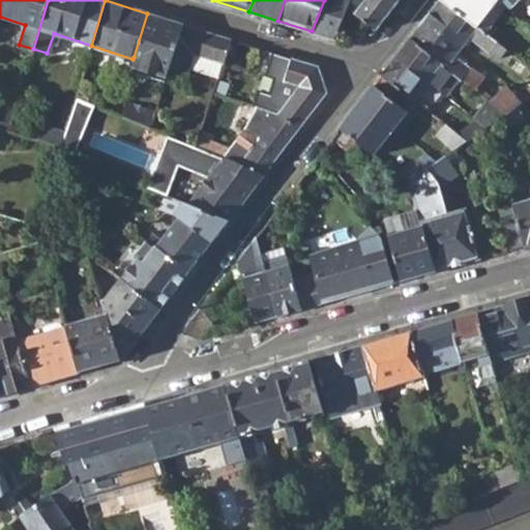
[(324,0),(312,31),(330,37),(346,0),(324,0)]
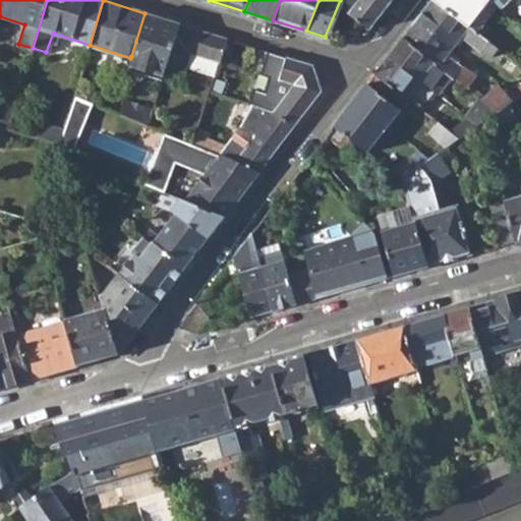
[(368,30),(391,0),(359,0),(357,4),(349,14),(368,30)]
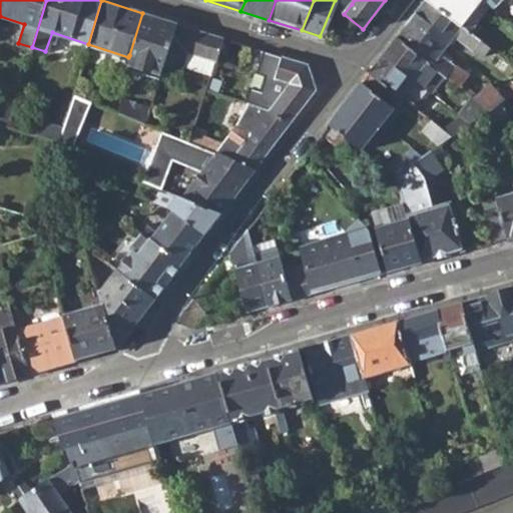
[(444,76),(456,85),(465,74),(439,52),(453,35),(470,49),(481,54),(487,46),(472,35),(460,25),(428,0),(423,0),(395,38),(426,62),(444,76)]
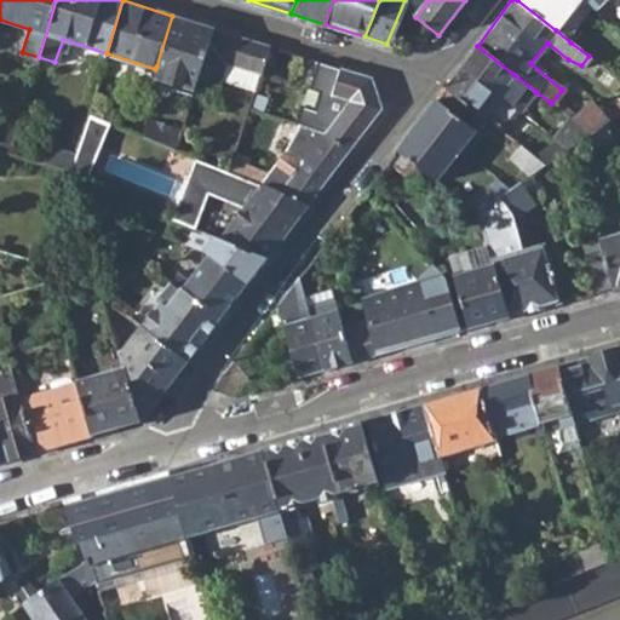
[(517,0),(556,30),(570,42),(575,36),(570,33),(592,6),(586,0),(517,0)]
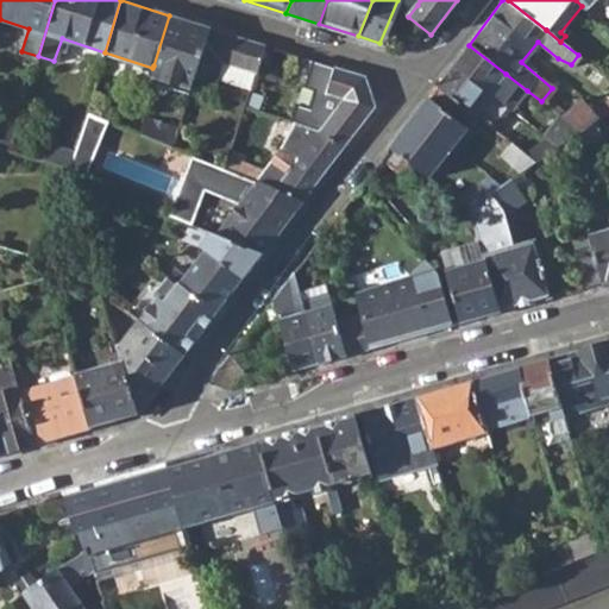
[(154,66),(193,77),(209,29),(169,16),(154,66)]
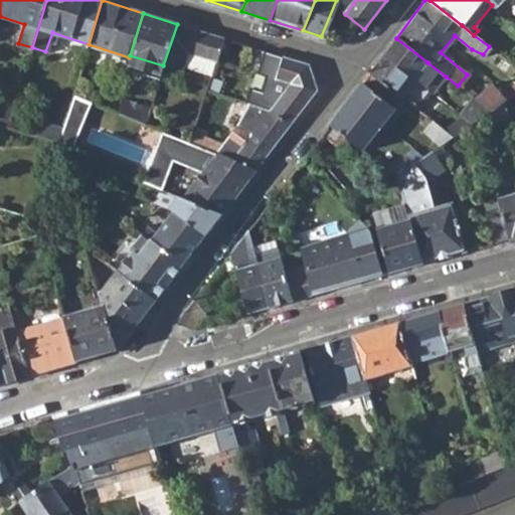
[(181,71),(183,63),(187,53),(215,61),(223,38),(177,24),(163,65),(181,71)]
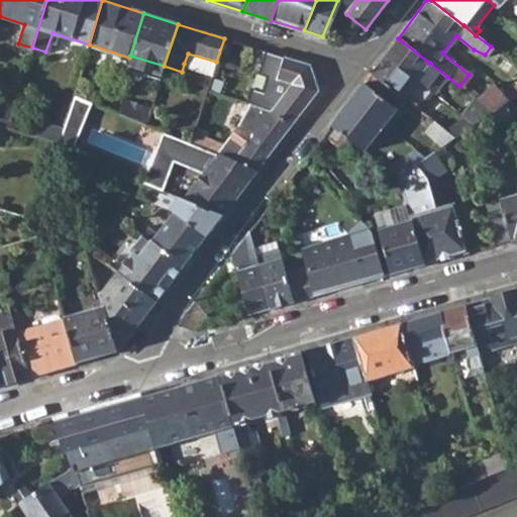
[(237,43),(224,38),(216,62),(215,64),(230,69),(237,43)]
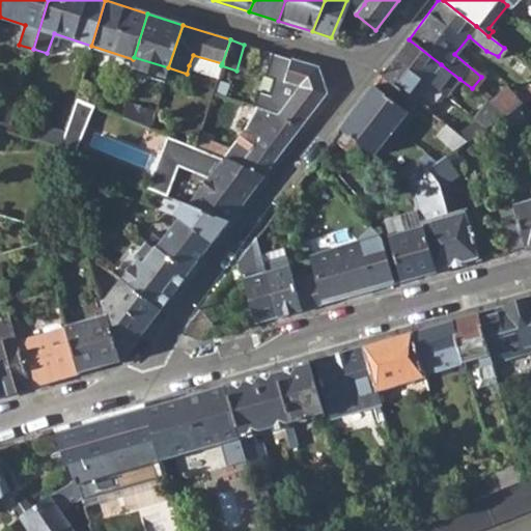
[(395,55),(427,81),(437,88),(440,91),(446,96),(459,79),(441,64),(409,39),(395,55)]
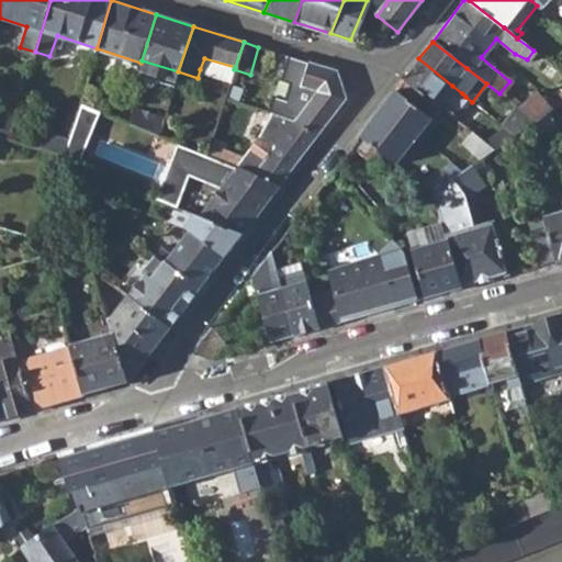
[(234,69),(235,67),(204,58),(200,69),(231,80),(234,69)]
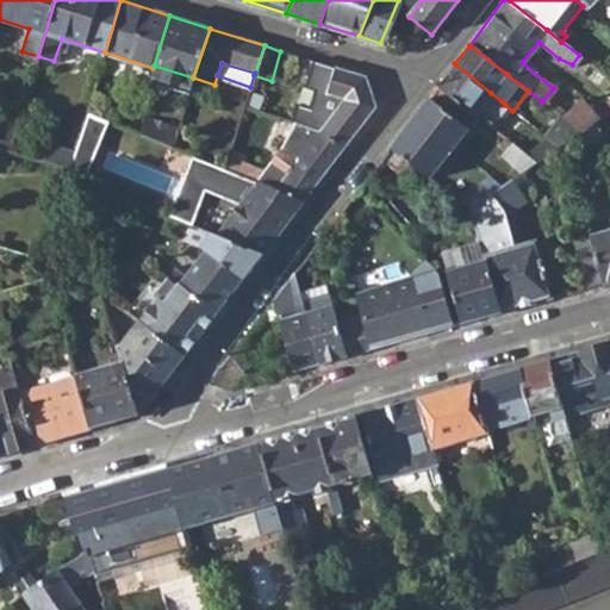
[(439,85),(474,113),(477,116),(492,128),(498,119),(496,116),(491,113),(483,105),(491,93),(454,63),(439,85)]
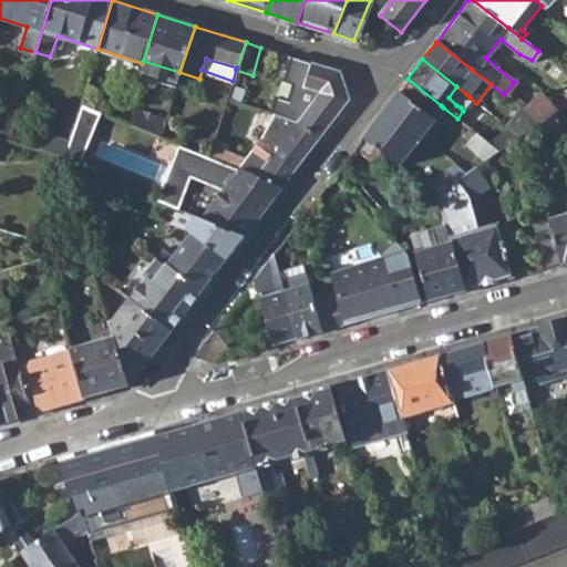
[(297,121),(319,137),(349,100),(340,72),(299,60),(290,85),(299,89),(279,115),(297,121)]
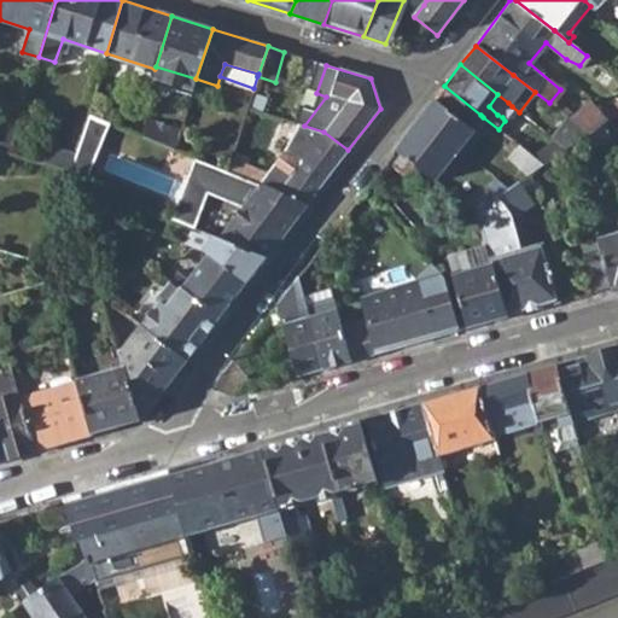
[(437,94),(477,126),(483,117),(481,115),(444,86),(437,94)]
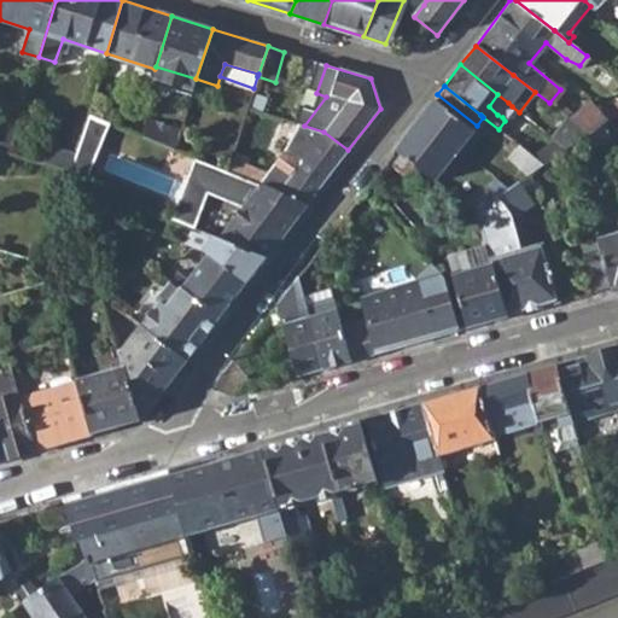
[(512,106),(508,103),(497,94),(489,106),(497,115),(502,117),(512,106)]
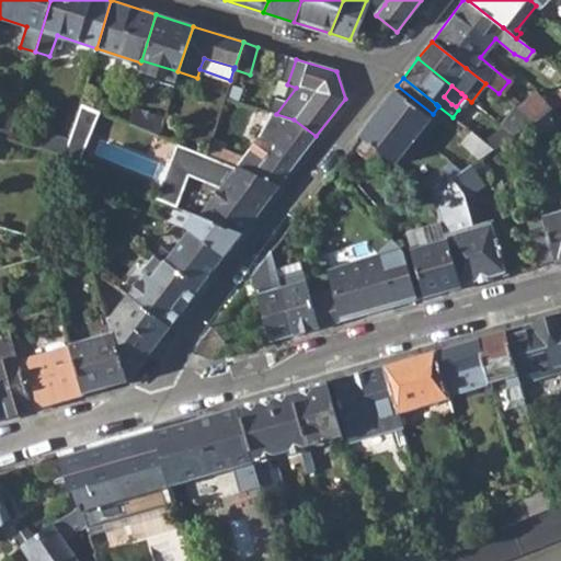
[(359,134),(396,162),(430,117),(395,89),(359,134)]
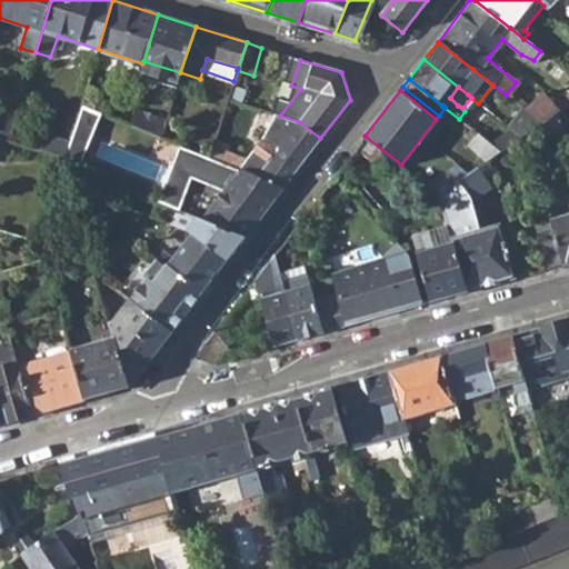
[(522,107),(541,121),(557,110),(559,109),(541,93),(522,107)]
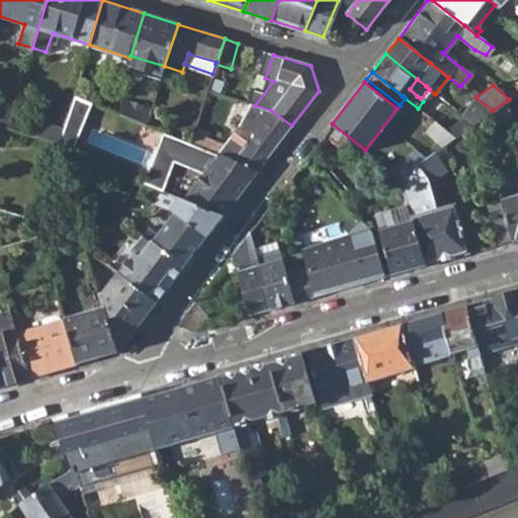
[(60,151),(69,155),(90,101),(73,94),(57,142),(60,151)]
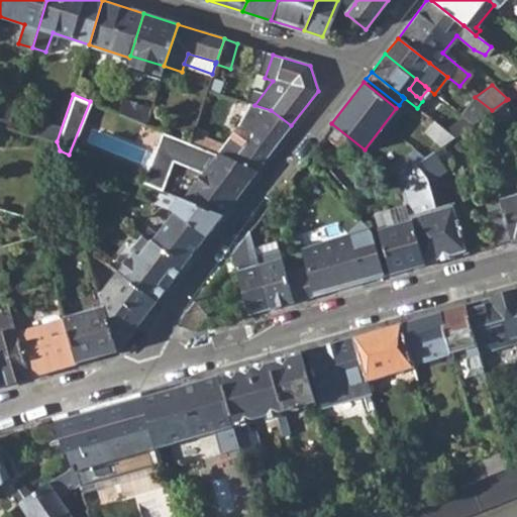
[(472,124),(492,110),(475,97),(473,96),(458,114),(461,115),(472,124)]
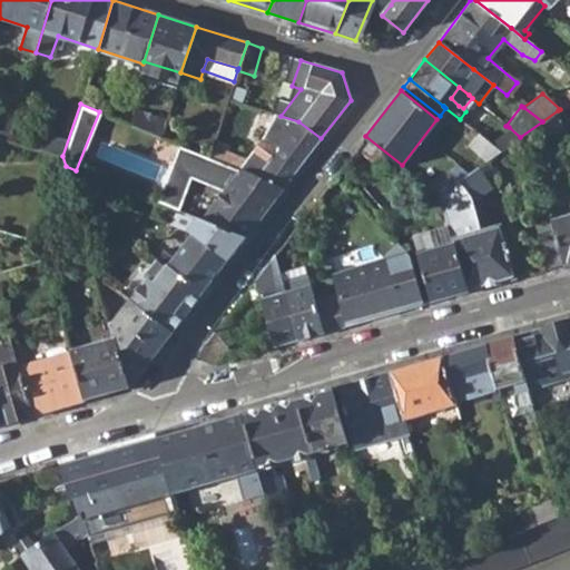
[(239,168),(284,186),(321,138),(298,121),(281,116),(275,114),(264,137),(245,160),(236,157),(233,166),(239,168)]
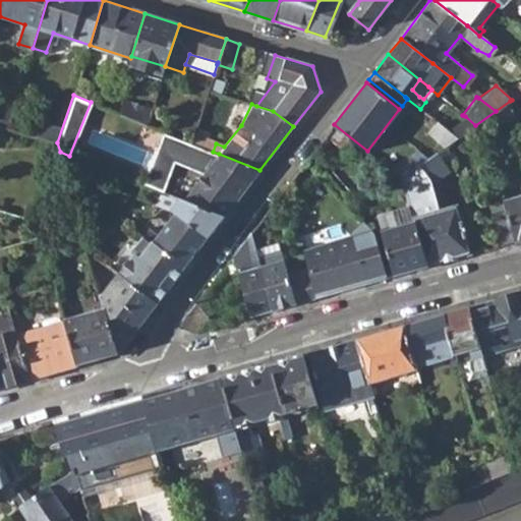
[(443,126),(458,137),(468,130),(451,116),(443,126)]
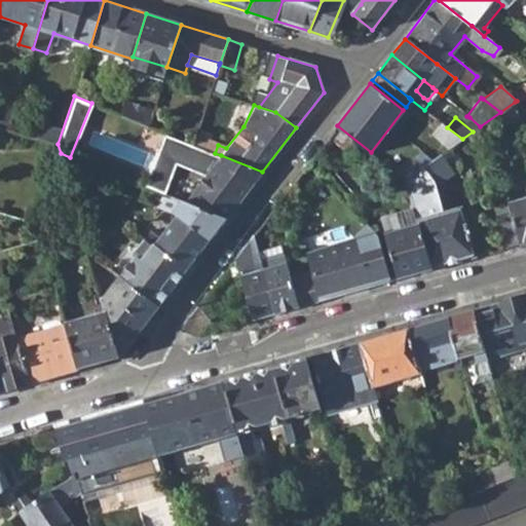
[(480,126),(470,117),(467,120),(478,128),(480,126)]
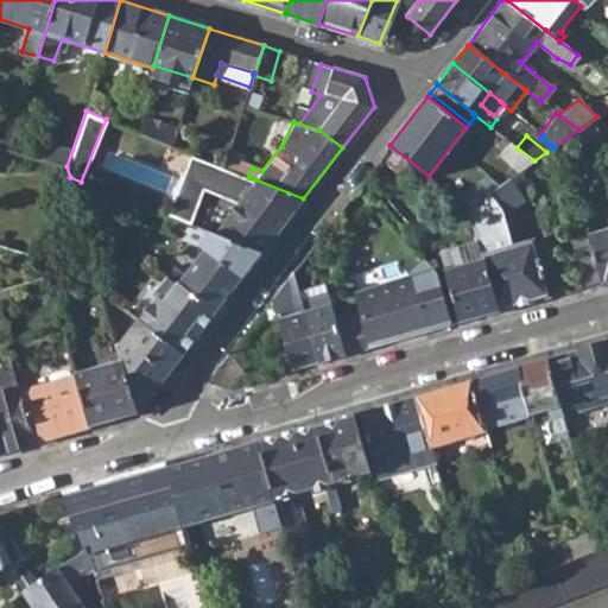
[(255,179),(248,177),(187,152),(166,216),(189,226),(200,189),(239,204),(251,189),(255,179)]
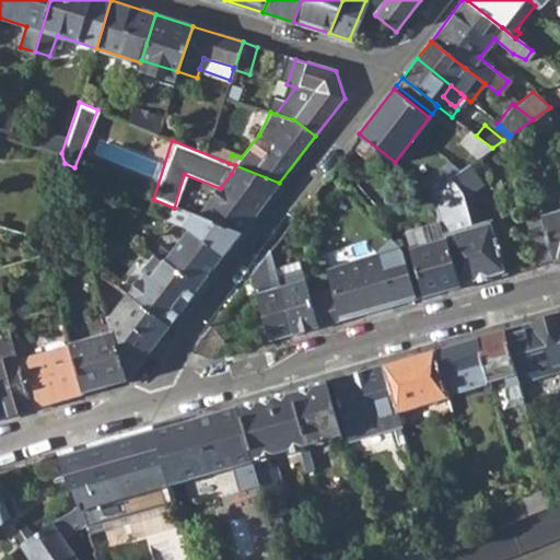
[(235,165),(231,174),(268,196),(279,183),(235,165)]
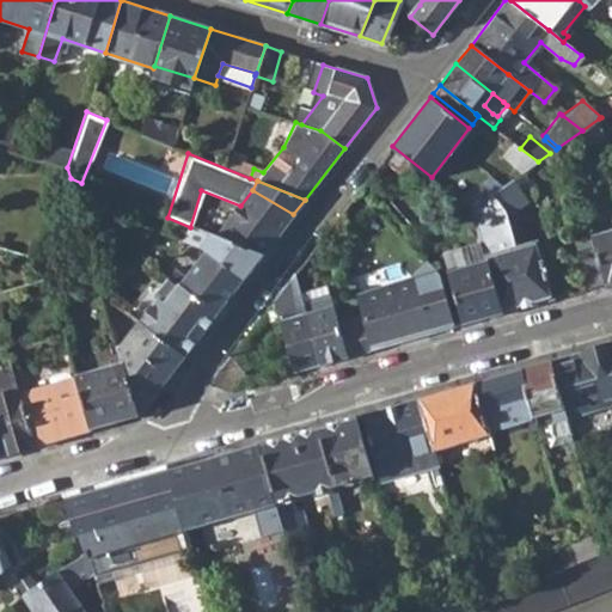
[(472,208),(477,226),(520,193),(512,181),(472,208)]
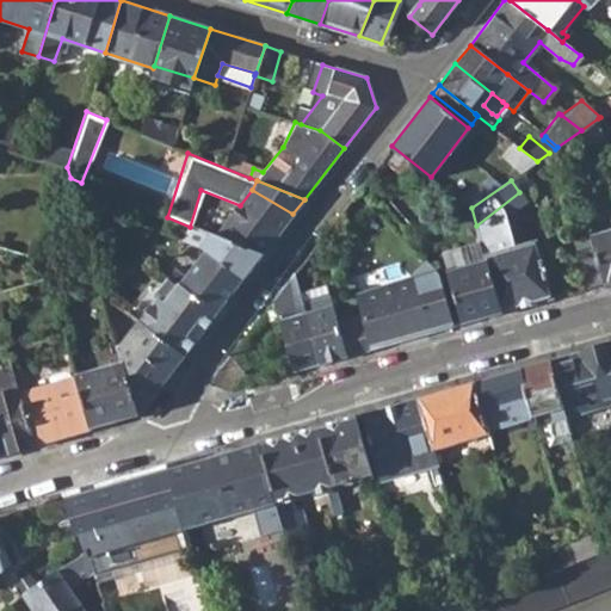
[(240,205),(215,238),(260,255),(292,214),(252,190),(240,205)]
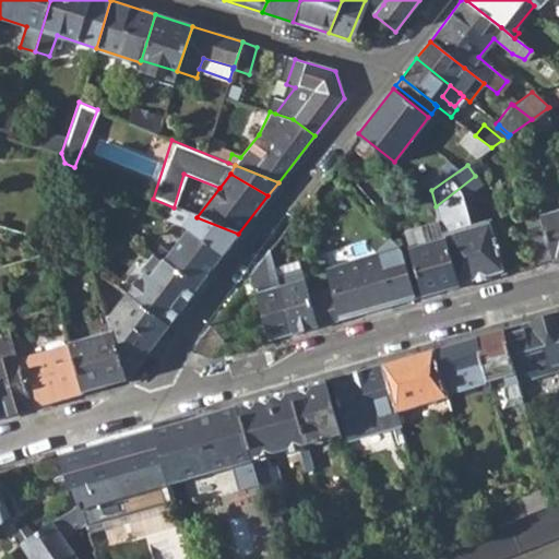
[(558,211),(539,216),(551,258),(558,256),(558,211)]
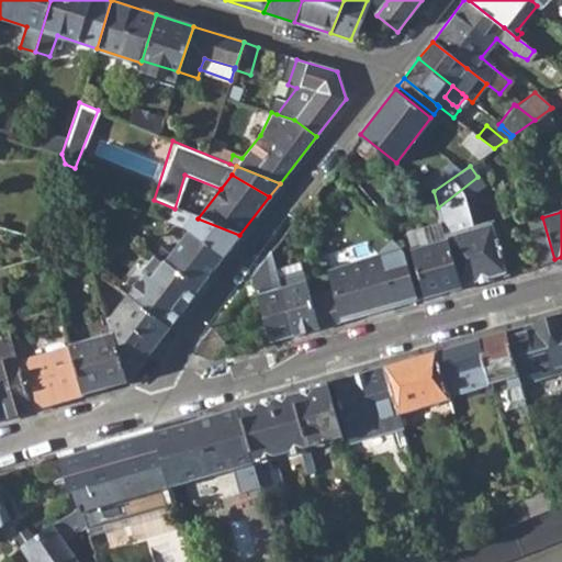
[(188,231),(223,257),(239,235),(198,218),(192,216),(183,227),(188,231)]
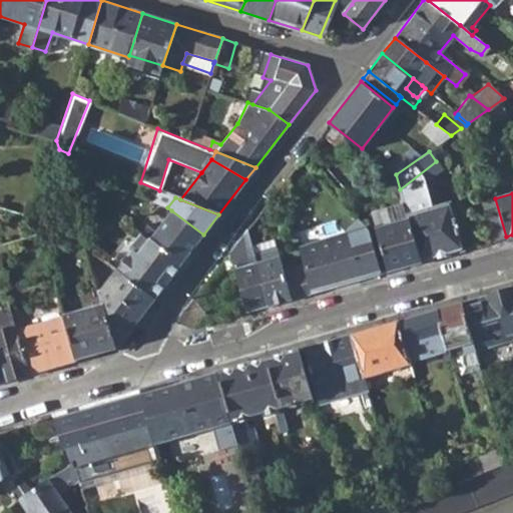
[(494,240),(506,236),(495,198),(483,202),(494,240)]
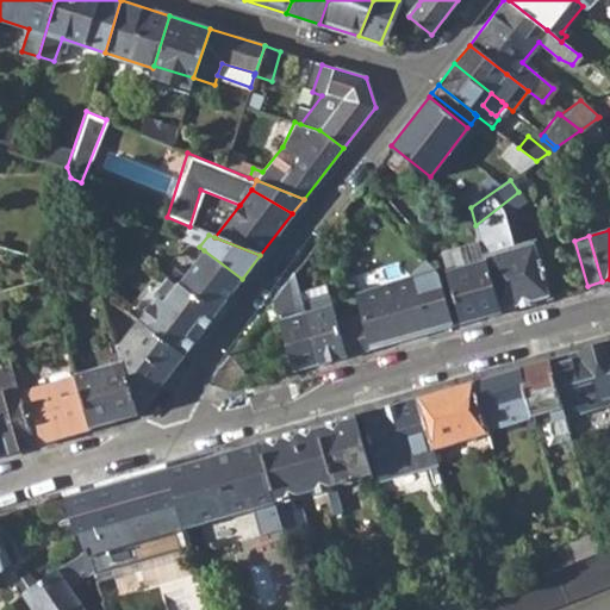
[(486,260),(500,311),(551,297),(534,241),(484,255),(486,260)]
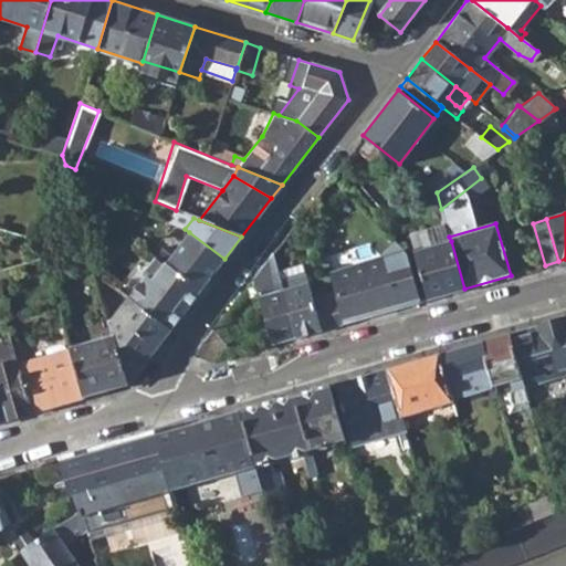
[(164,264),(189,232),(185,229),(180,227),(156,258),(164,264)]
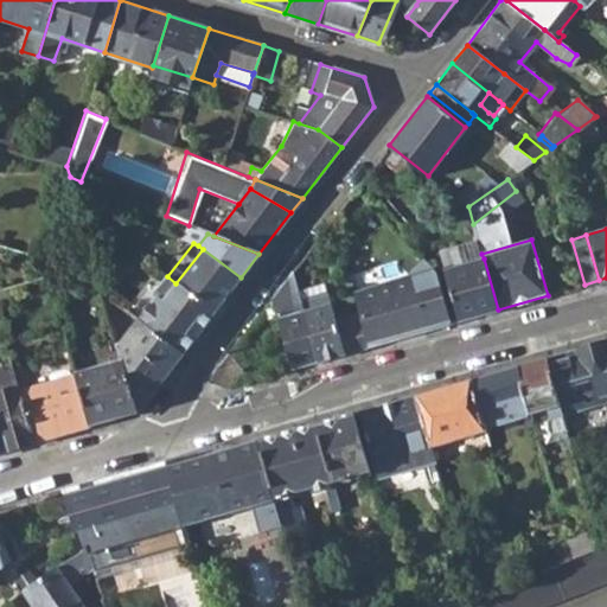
[(241,278),(203,249),(176,283),(213,312),(241,278)]
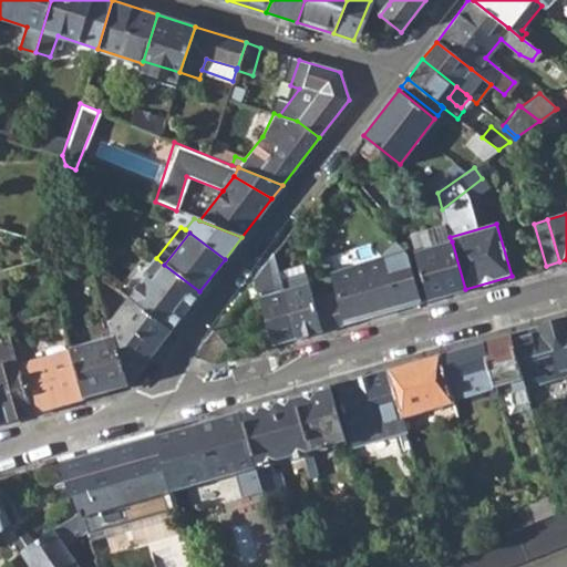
[(416,253),(429,299),(465,289),(452,241),(416,253)]
